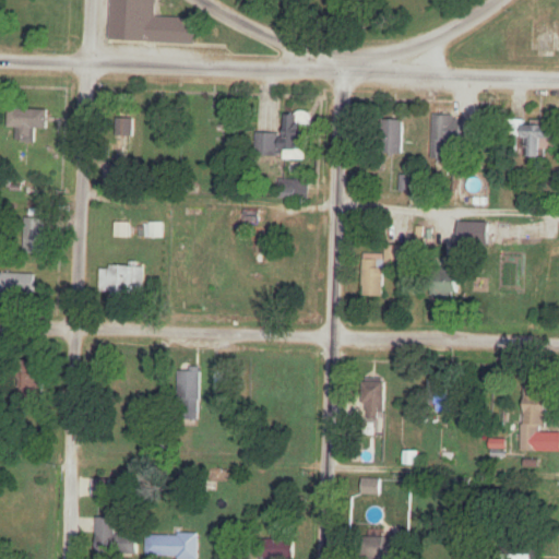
[(109,0),(109,39),(198,44),(199,27),(187,20),(158,16),(158,0),(109,0)]
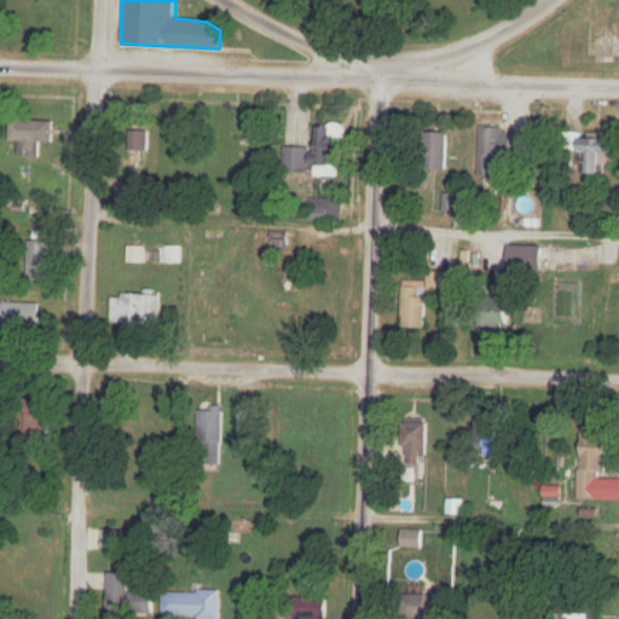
[(12,140),(50,140),(50,122),(12,122),(12,140)]
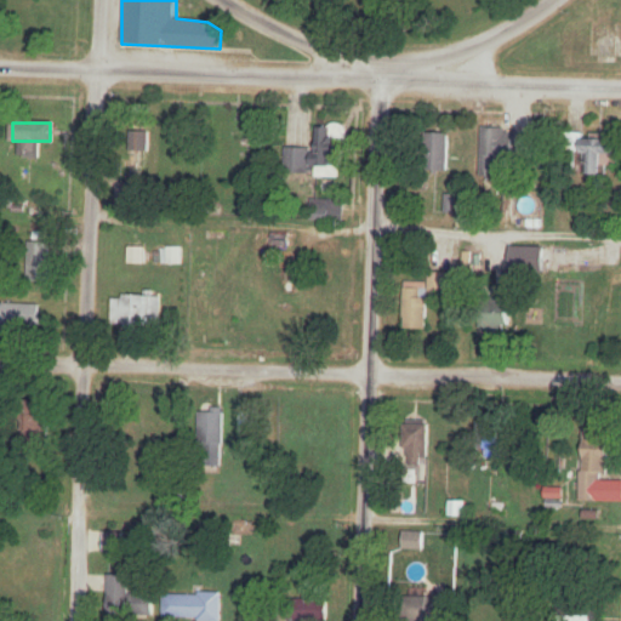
[(284,148),(283,174),(309,174),(309,170),(342,171),(342,126),(315,126),(315,148),(284,148)]
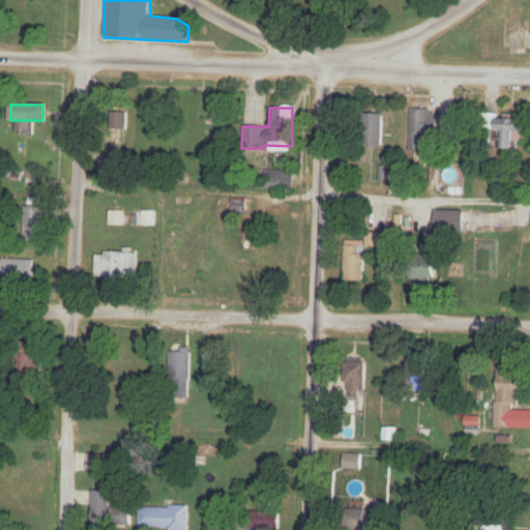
[(440,110),(411,109),(410,150),(439,151),(440,110)]
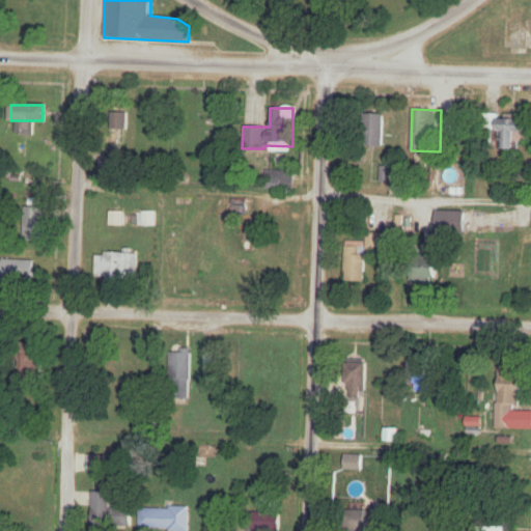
[(384,145),(385,113),(364,112),(363,145),(384,145)]
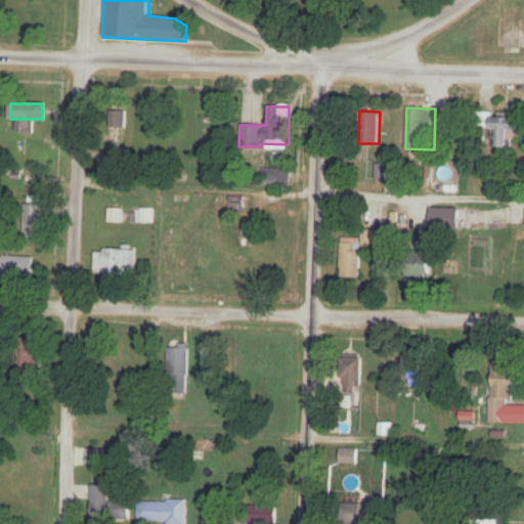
[(490,146),(511,146),(511,134),(522,134),(522,116),(475,115),(475,136),(490,136),(490,146)]
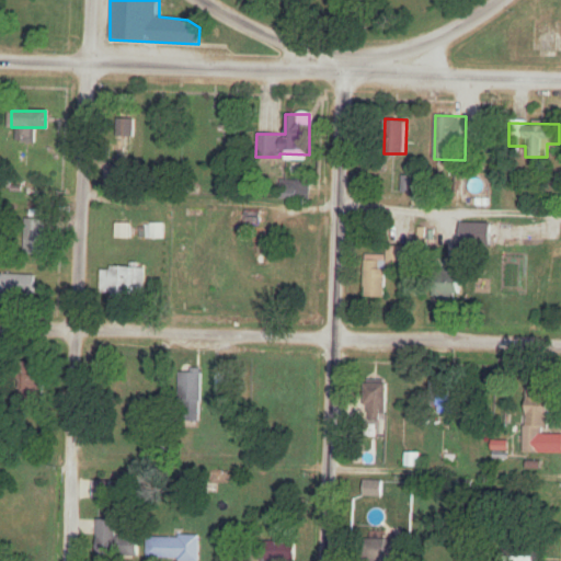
[(119,147),(128,147),(126,125),(117,126),(119,147)]
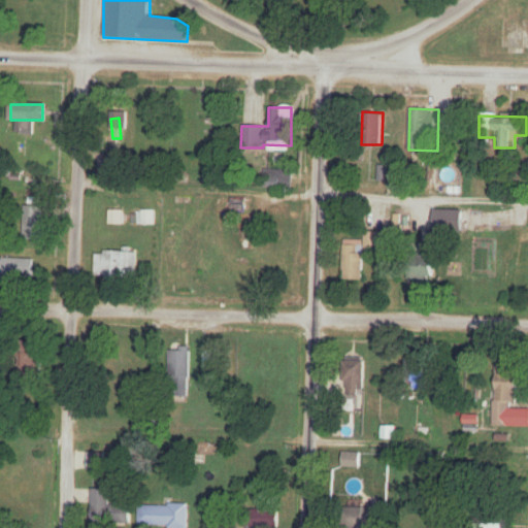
[(291,186),(291,172),(267,172),(267,187),(291,186)]
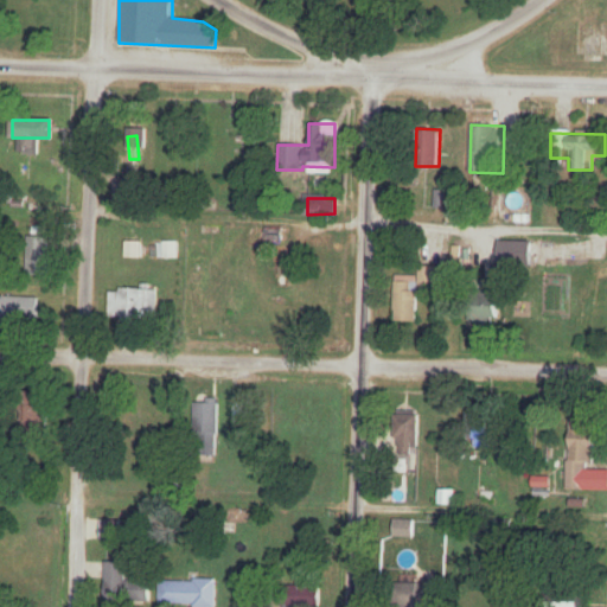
[(49,240),(38,237),(33,255),(45,257),(49,240)]
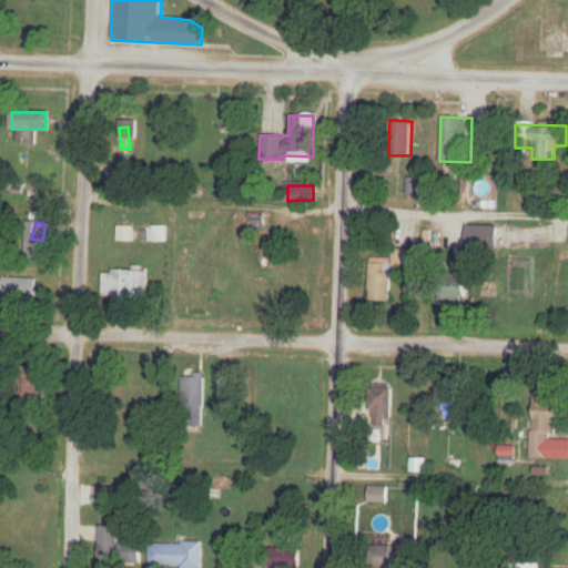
[(369,263),(369,301),(392,301),(392,263),(369,263)]
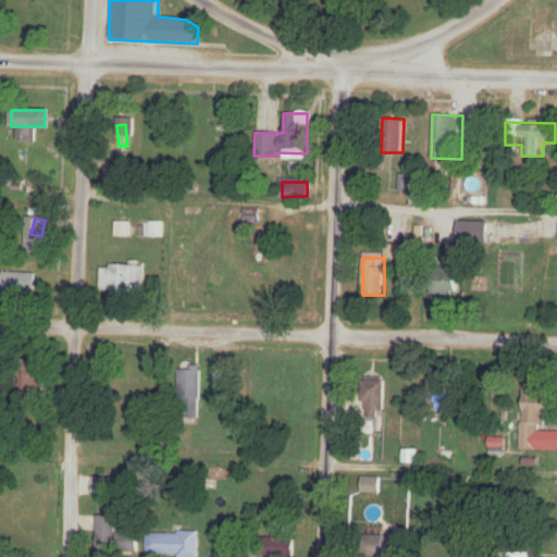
[(146,263),(103,263),(103,292),(146,292),(146,263)]
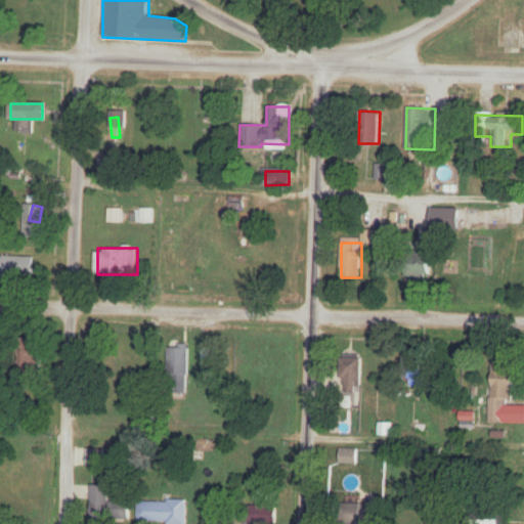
[(430,250),(406,250),(406,277),(430,277),(430,250)]
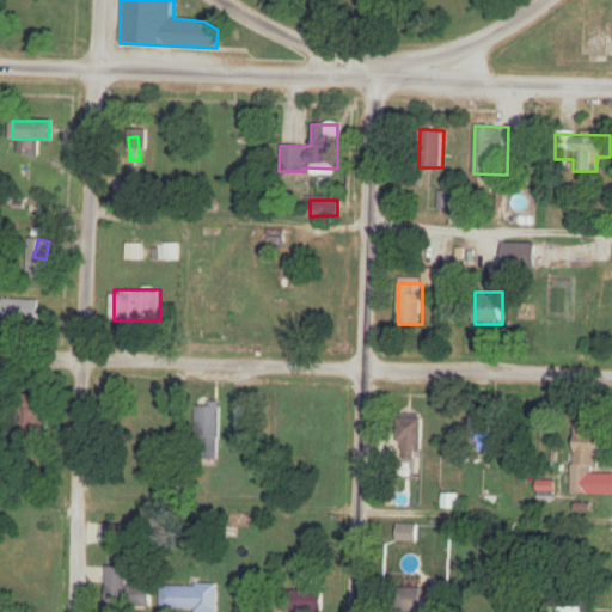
[(42,300),(0,300),(0,323),(42,323),(42,300)]
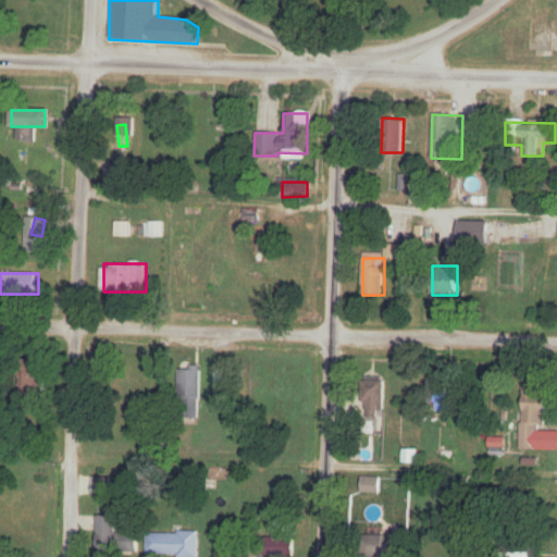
[(46,397),(46,362),(23,362),(23,397),(46,397)]
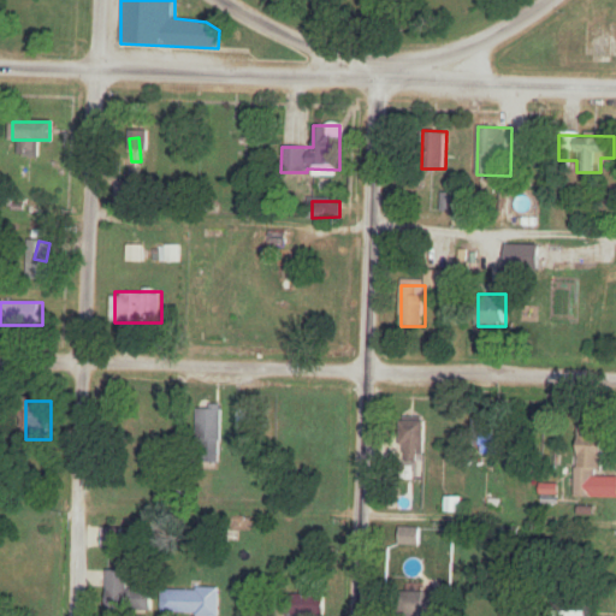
[(221,458),(221,404),(197,404),(197,458),(221,458)]
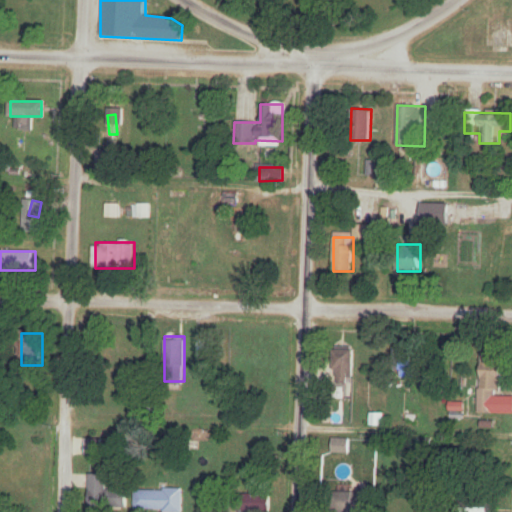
[(392,349),(392,378),(417,378),(417,349),(392,349)]
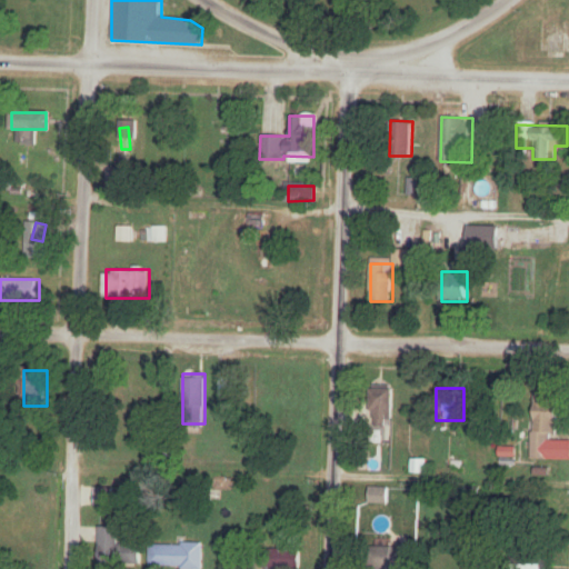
[(393,427),(393,389),(371,389),(371,427),(393,427)]
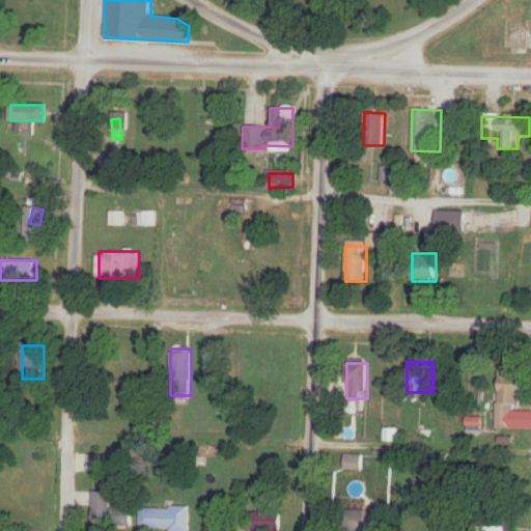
[(497,429),(514,429),(514,406),(522,406),(522,375),(514,375),(514,367),(498,367),(497,429)]
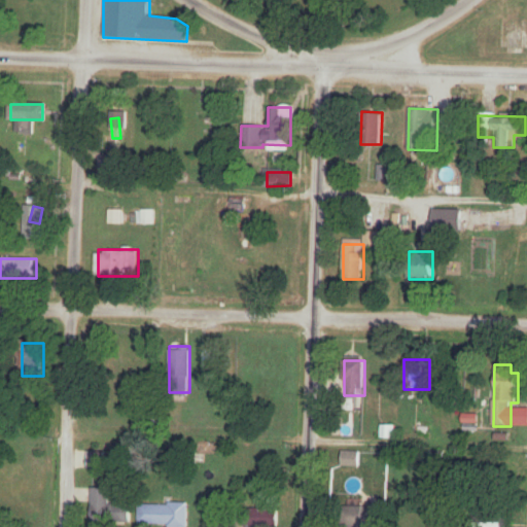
[(359,453),(343,453),(343,466),(359,466),(359,453)]
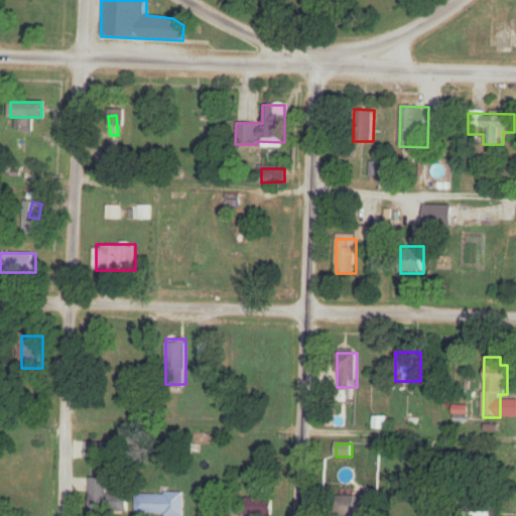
[(109,478),(90,478),(90,512),(129,513),(129,494),(108,494),(109,478)]
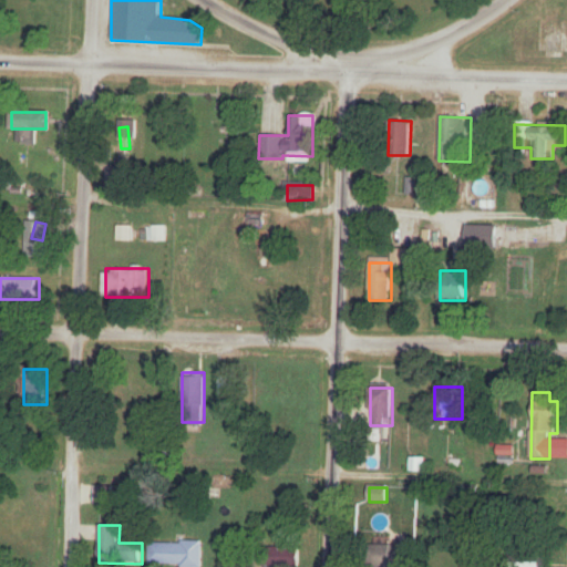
[(204,543),(150,543),(150,566),(204,566),(204,543)]
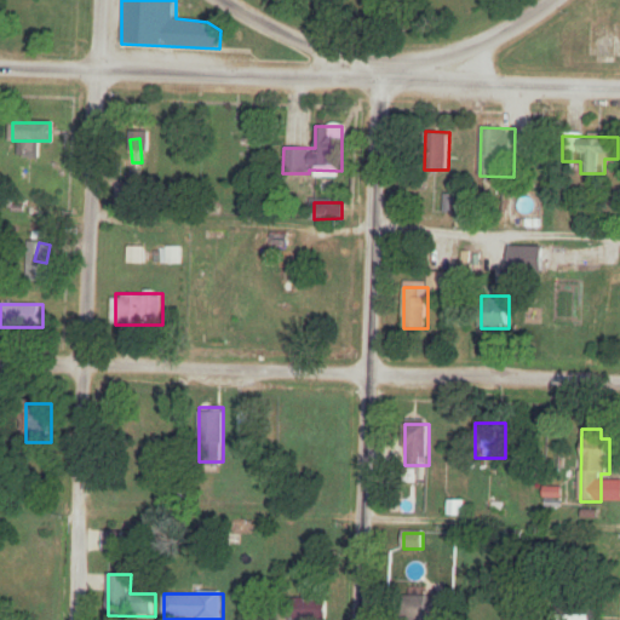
[(446,619),(447,596),(405,596),(403,619),(446,619)]
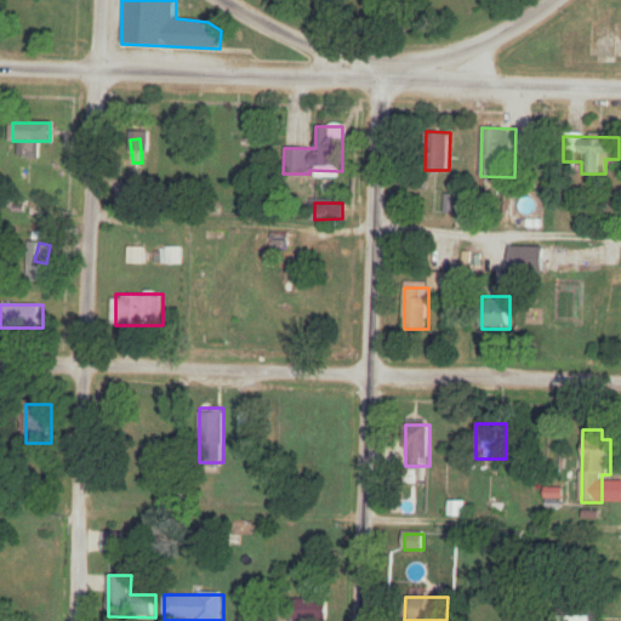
[(291,620),(329,620),(329,600),(292,600),(291,620)]
